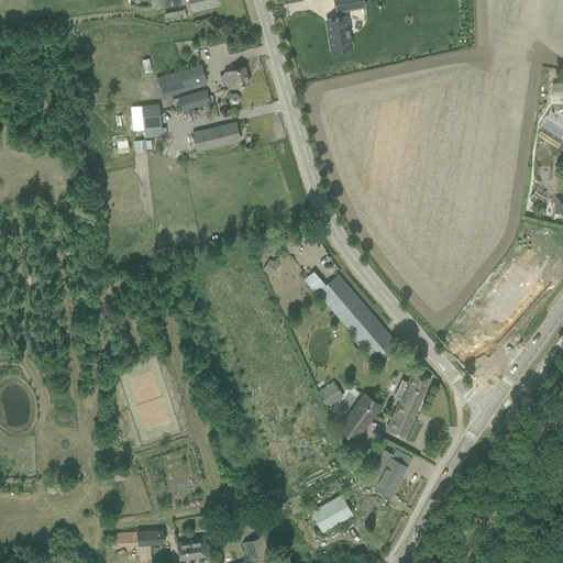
[(190,0),(192,10),(207,7),(218,3),(217,0),(190,0)]
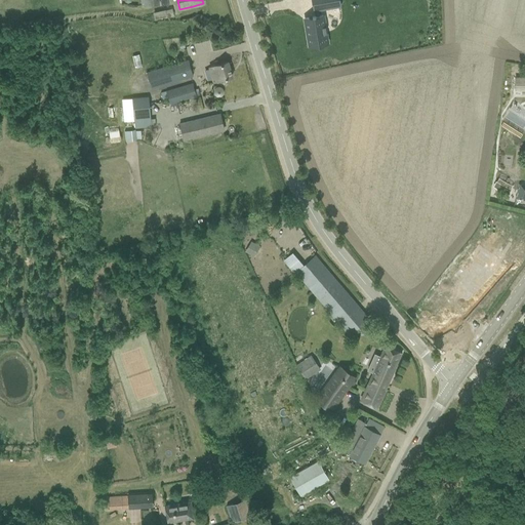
[(338,0),(311,0),(313,11),(339,6),(338,0)]
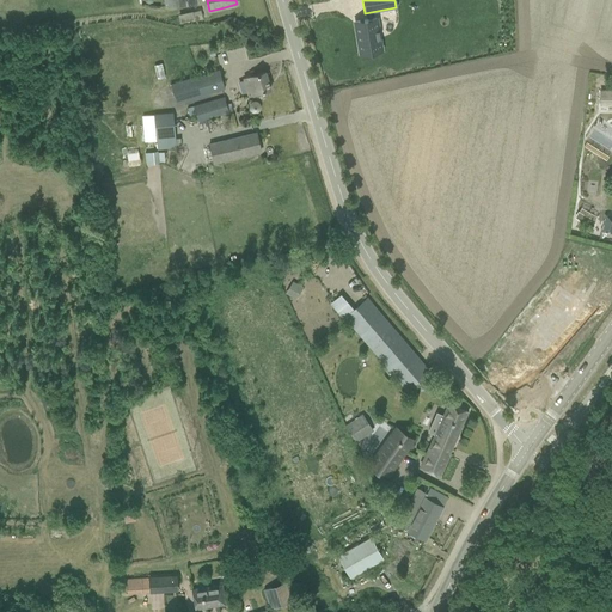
[(375,18),(355,22),(361,53),(380,49),(375,18)]
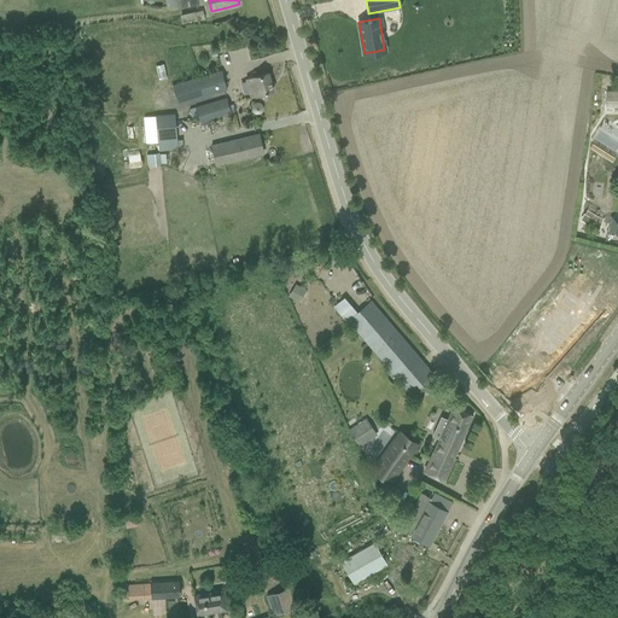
[(172,87),(176,105),(227,88),(221,70),(172,87)]
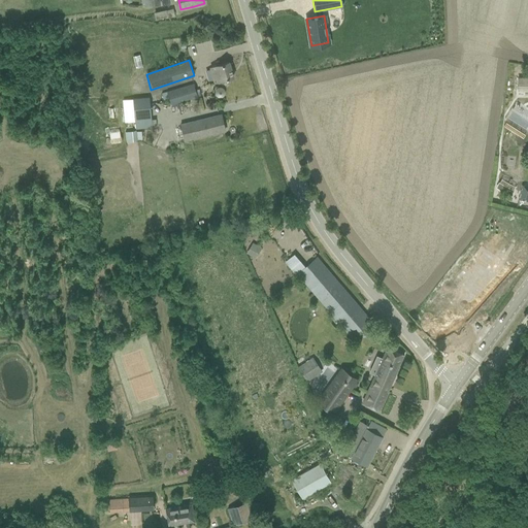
[(213,83),(224,79),(233,76),(229,62),(217,66),(216,65),(209,67),(212,77),(213,83)]
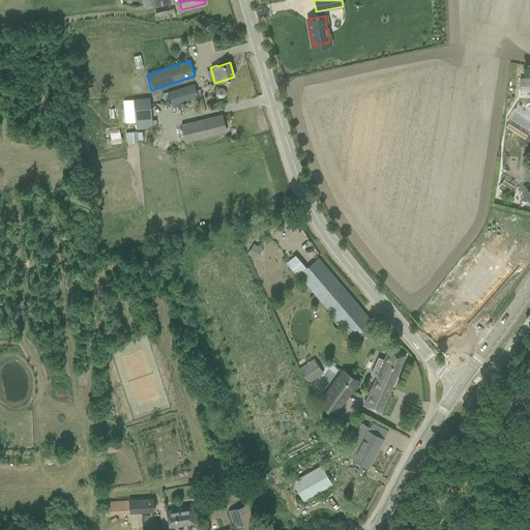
[(529,78),(520,79),(520,91),(529,90),(529,78)]
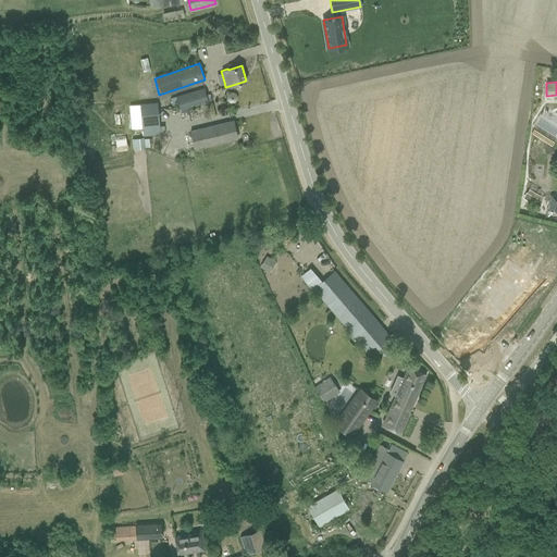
[(205,88),(170,98),(173,106),(177,104),(180,111),(209,102),(205,88)]
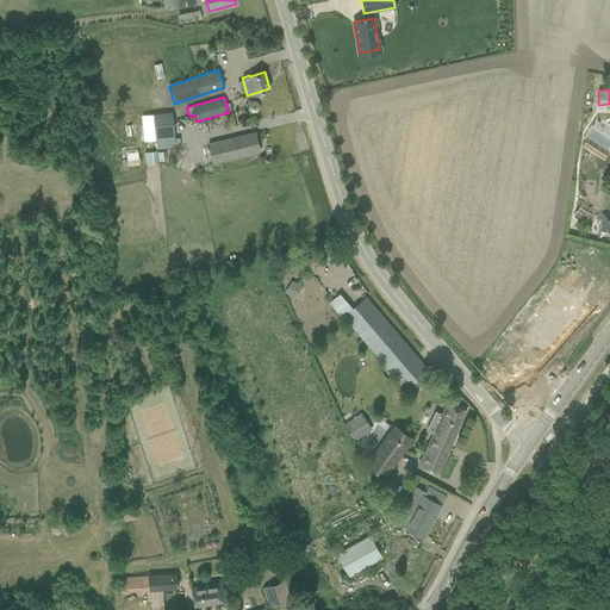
[(175,138),(173,112),(142,116),(144,142),(156,141),(157,149),(181,147),(180,138),(175,138)]
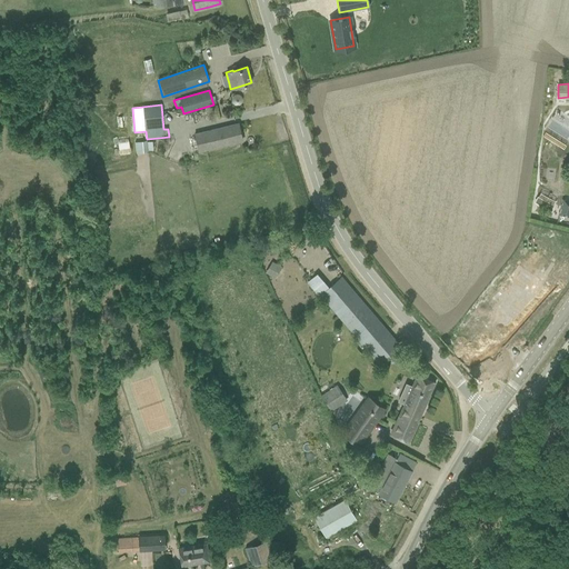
[(238,123),(227,127),(195,135),(199,151),(242,141),(238,123)]
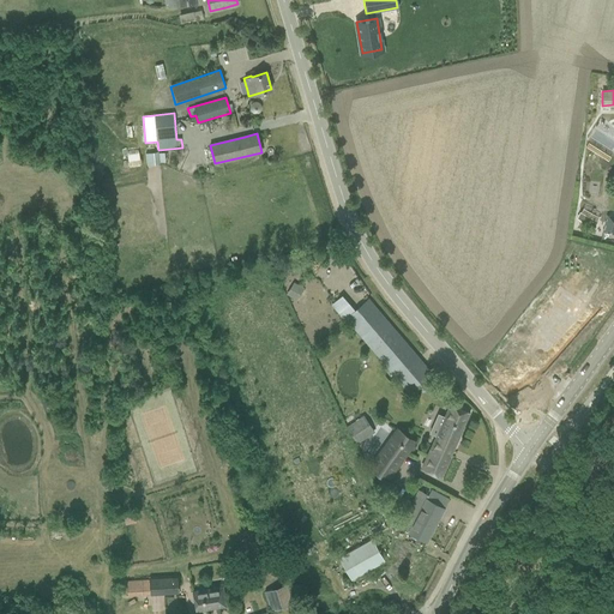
[(139,151),(127,151),(127,164),(139,164),(139,151)]
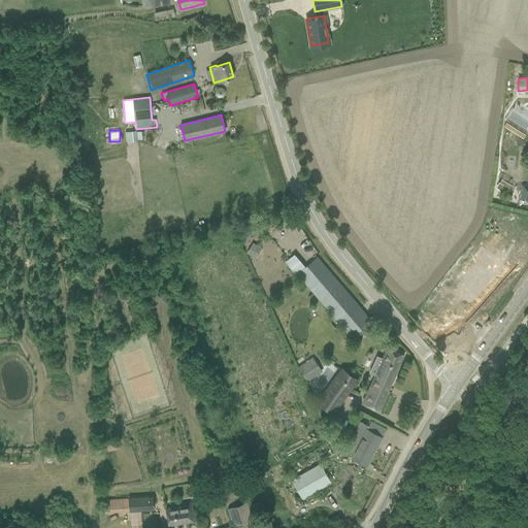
[(128,132),(125,132),(126,141),(129,141),(136,140),(135,131),(128,132)]
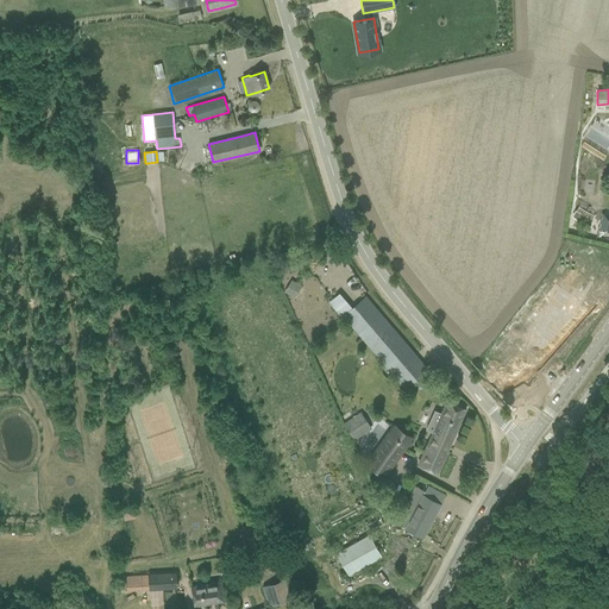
[(571,203),(570,221),(579,223),(582,205),(571,203)]
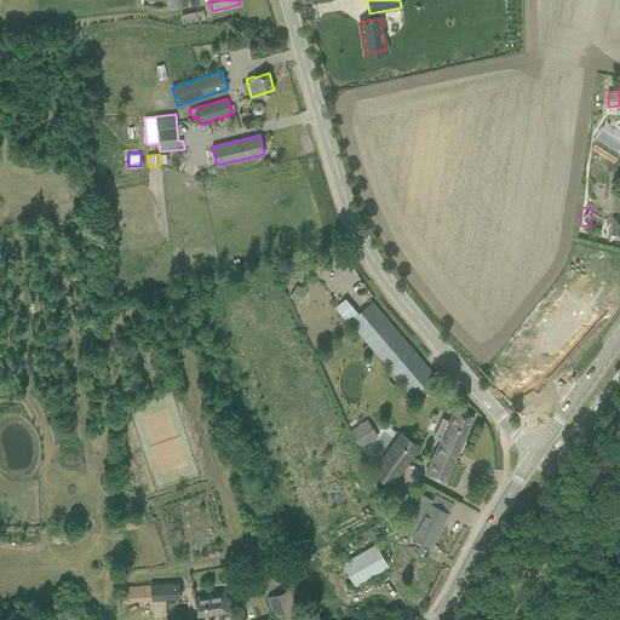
[(609,228),(608,234),(619,236),(619,218),(612,217),(609,228)]
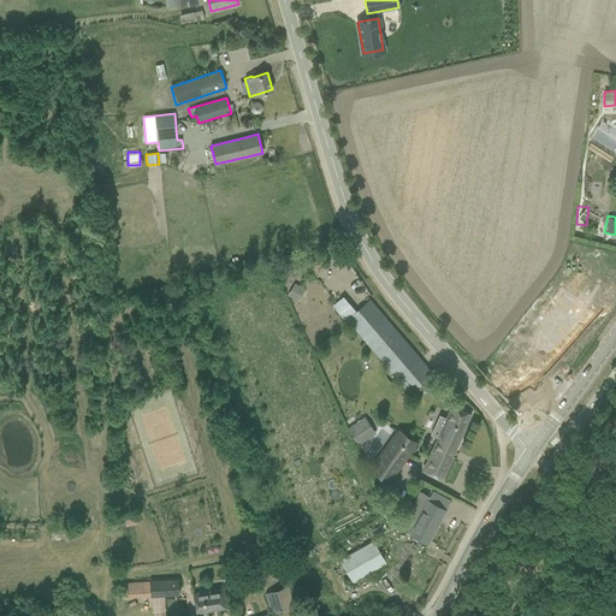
[(294,284),(286,296),(295,301),(302,289),(294,284)]
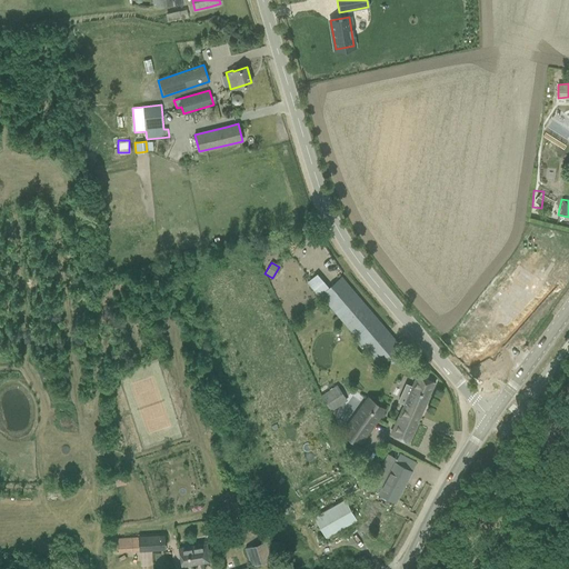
[(341,277),(332,285),(320,295),(378,363),(399,345),(341,277)]
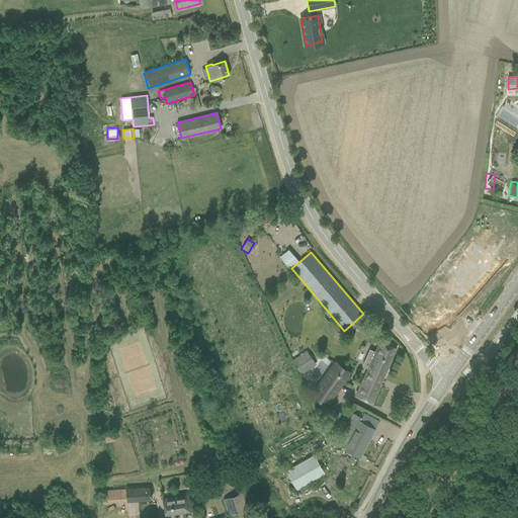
[(361,366),(366,368),(354,396),(371,404),(397,347),(379,340),(373,353),(367,350),(363,360),(361,366)]
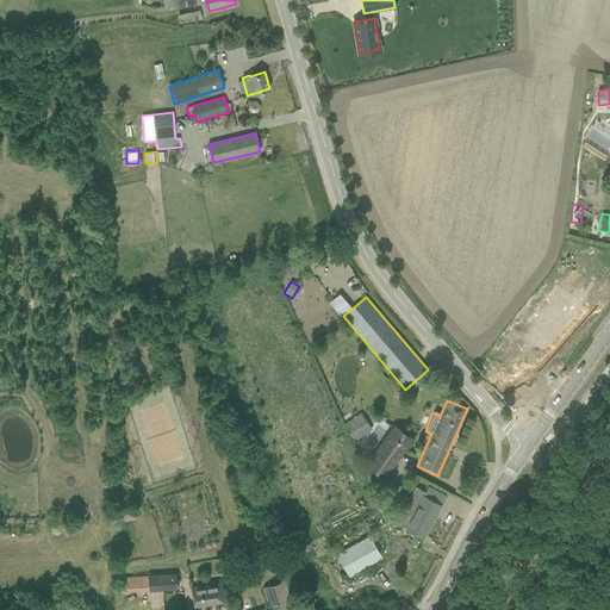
[(355,441),(372,430),(361,412),(344,424),(355,441)]
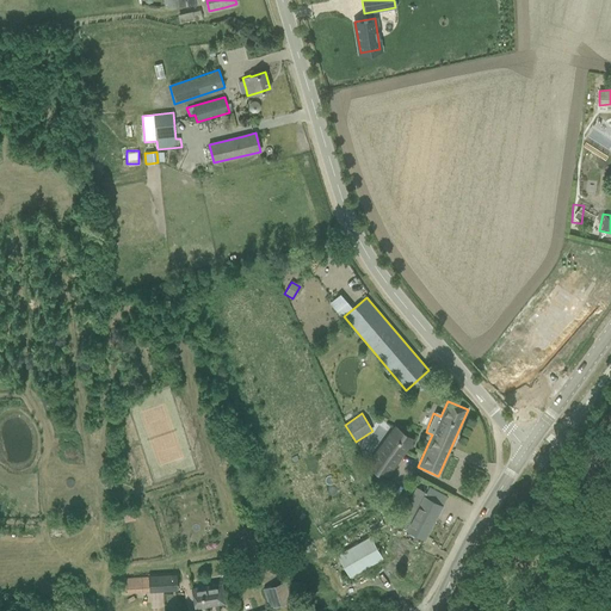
[(387,480),(415,439),(394,425),(366,464),(387,480)]
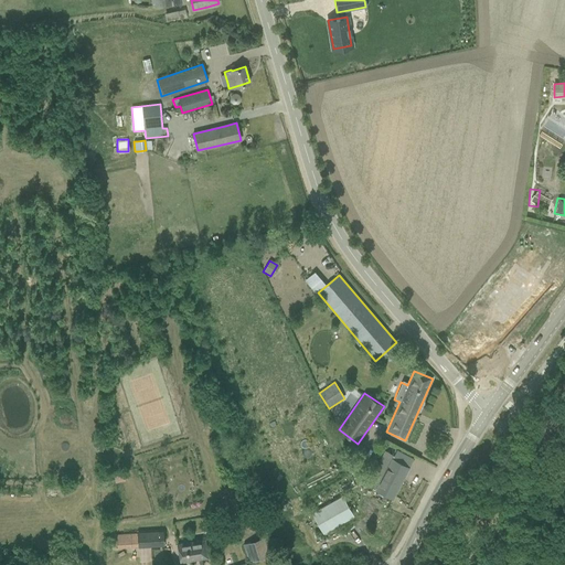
[(215,411),(203,414),(206,425),(220,422),(215,411)]
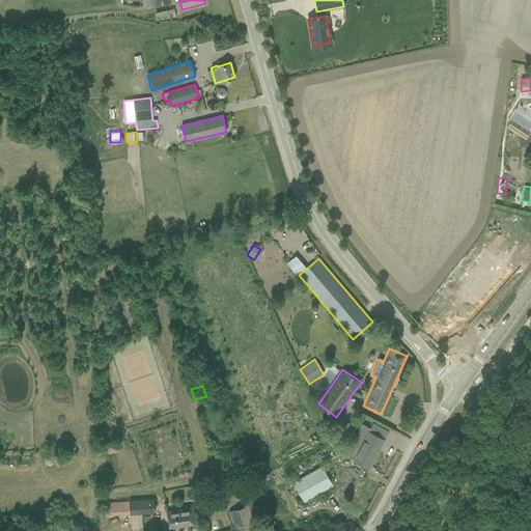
[(388,431),(380,426),(372,422),(369,428),(363,425),(347,454),(354,457),(353,459),(369,468),(388,431)]
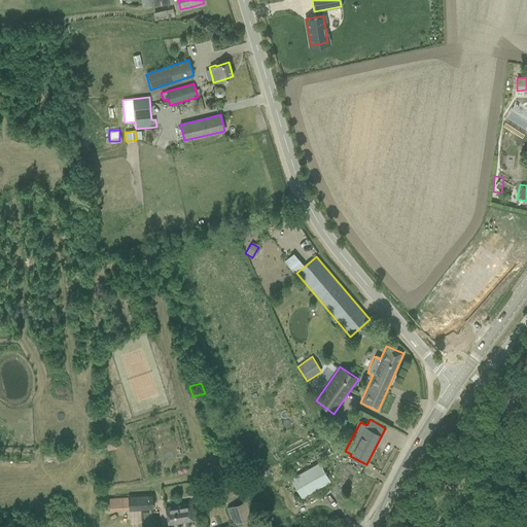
[(255,459),(247,462),(249,470),(258,466),(255,459)]
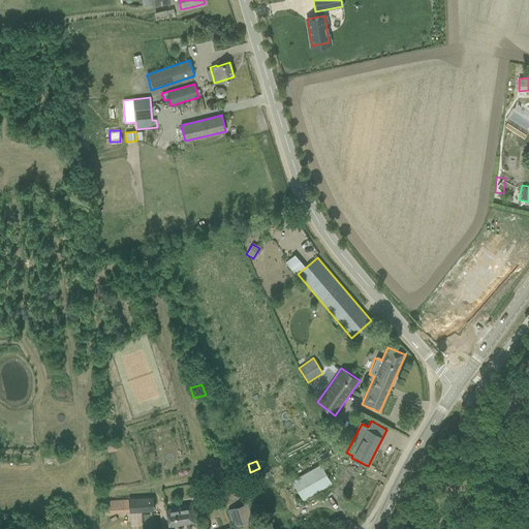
[(227,464),(214,467),(217,477),(229,474),(227,464)]
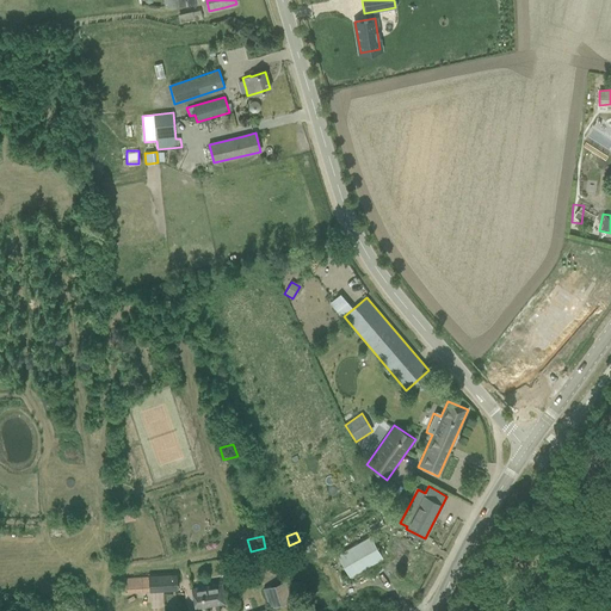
[(350,578),(383,557),(370,536),(337,555),(350,578)]
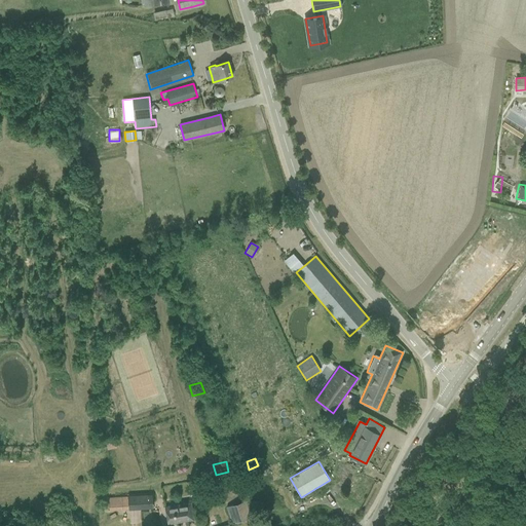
[(152,494),(127,495),(128,510),(153,509),(152,494)]
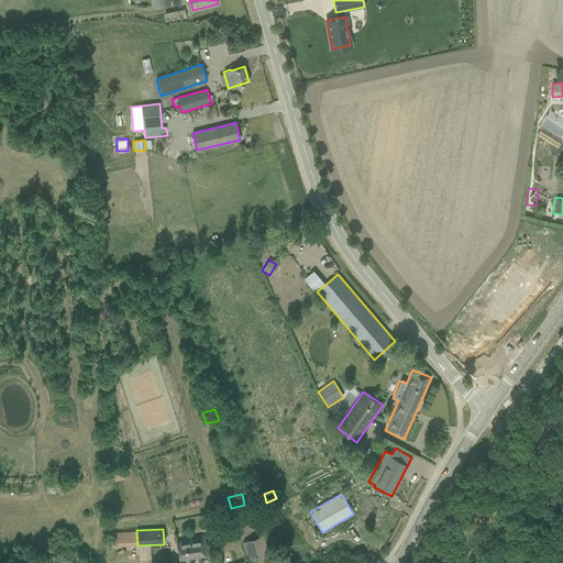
[(119,547),(132,545),(131,533),(118,534),(119,547)]
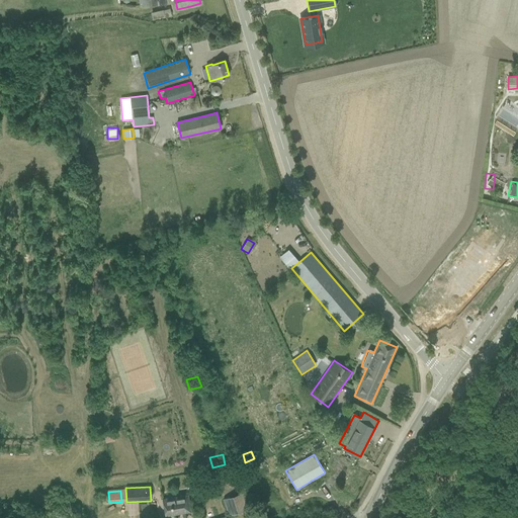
[(249,509),(243,492),(223,500),(229,516),(249,509)]
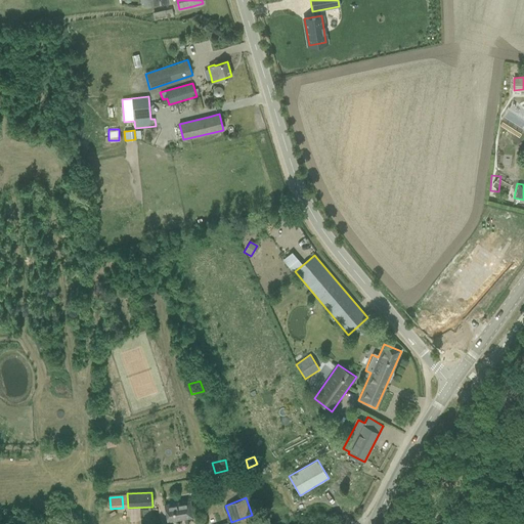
[(165,505),(167,522),(193,518),(190,500),(165,505)]
